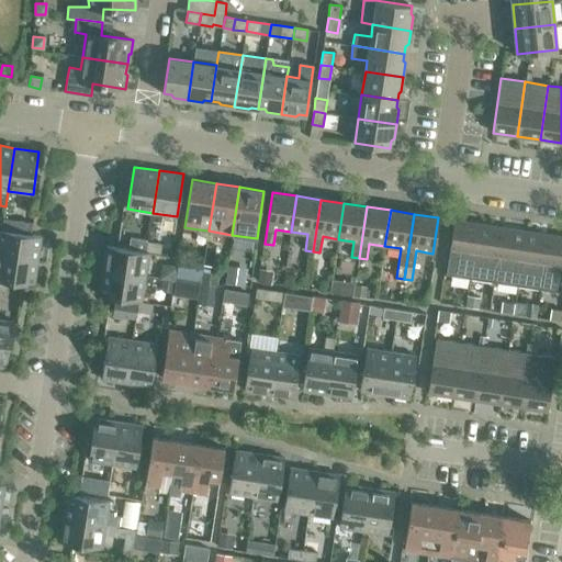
[(2,229),(13,231),(15,220),(4,217),(2,229)]
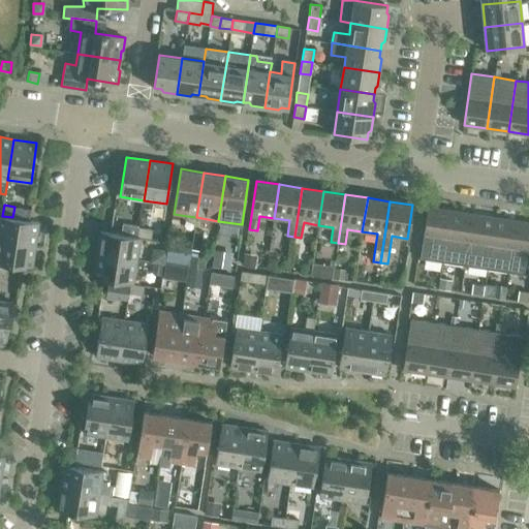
[(442,262),(450,211),(428,207),(419,258),(442,262)]
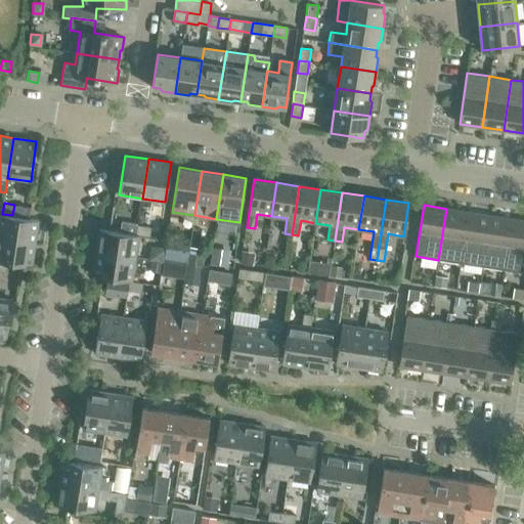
[(438,260),(461,263),(468,212),(446,209),(438,260)]
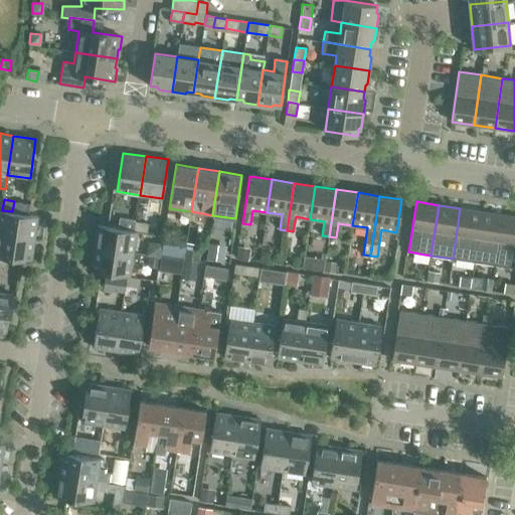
[(456,274),(458,260),(474,262),(482,211),(460,208),(453,259),(451,273),(456,274)]
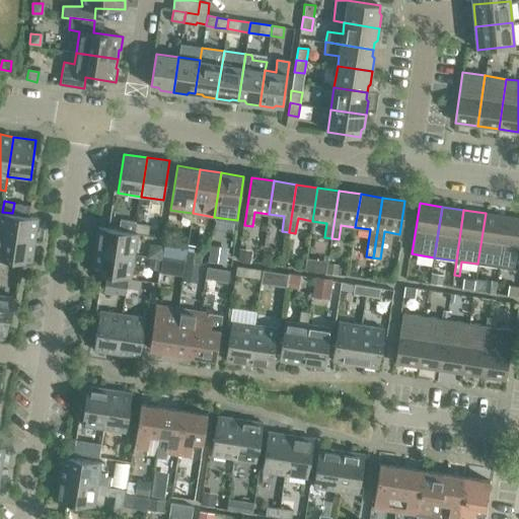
[(0,211),(0,234),(34,240),(39,218),(0,211)]
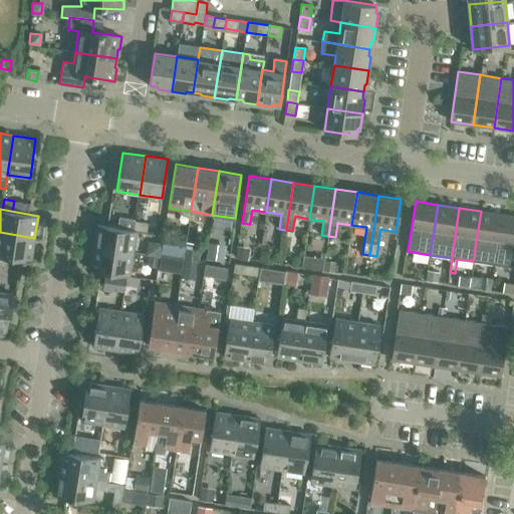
[(494,264),(502,215),(481,211),(473,261),(494,264)]
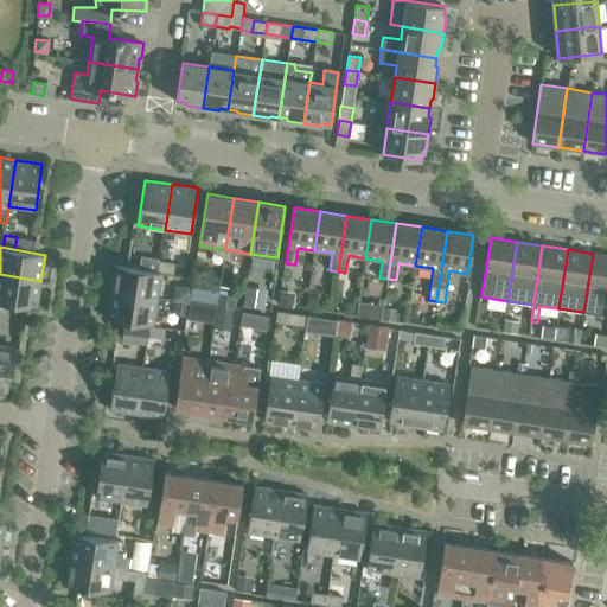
[(606,255),(593,254),(583,312),(606,315),(606,255)]
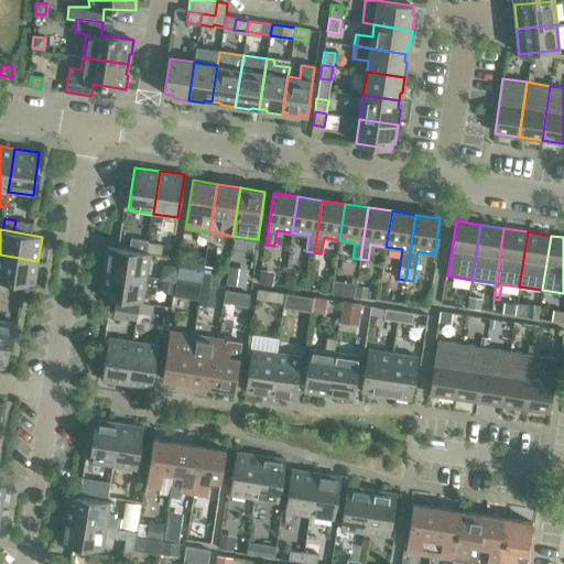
[(129,250),(147,252),(149,242),(149,239),(131,237),(129,250)]
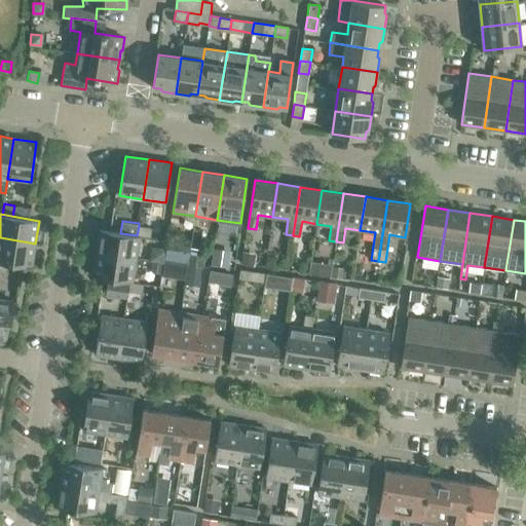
[(152,228),(139,226),(137,235),(140,236),(150,237),(152,228)]
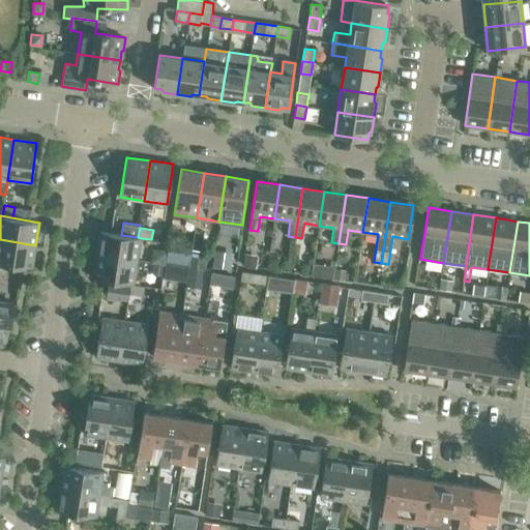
[(139,251),(141,238),(138,237),(121,235),(100,232),(97,255),(137,261),(143,262),(145,252),(139,251)]
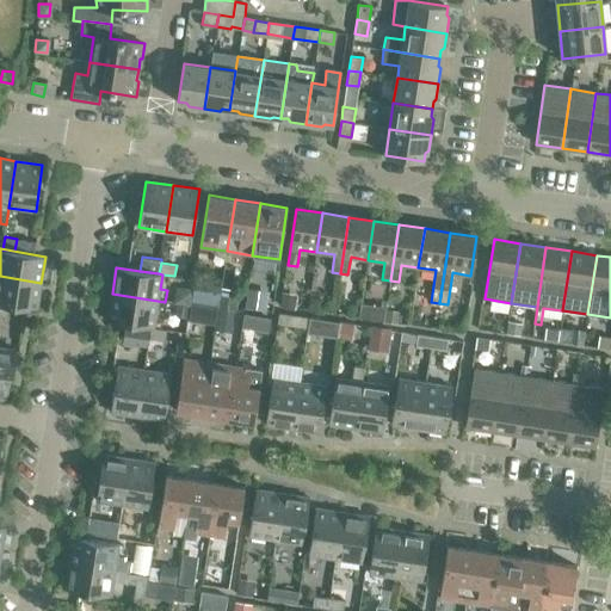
[(0,303),(10,306),(37,310),(41,283),(0,276),(0,303)]
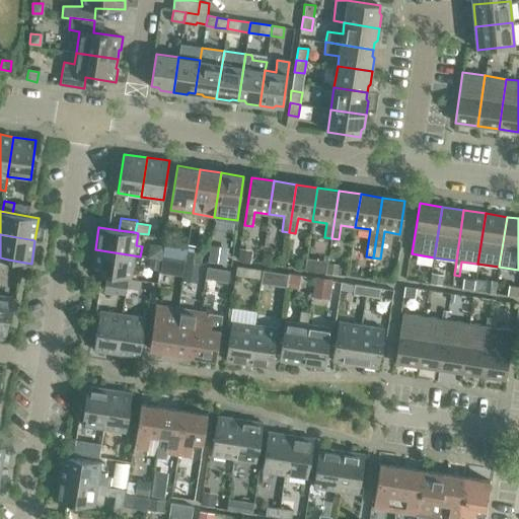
[(172,258),(183,261),(186,242),(168,239),(165,257),(172,258)]
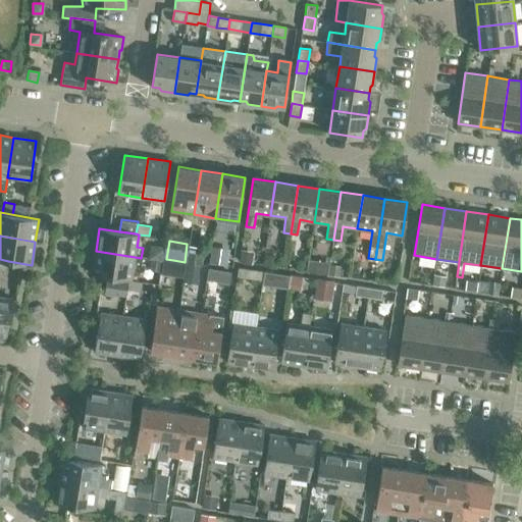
[(163,248),(152,246),(150,258),(162,260),(163,248)]
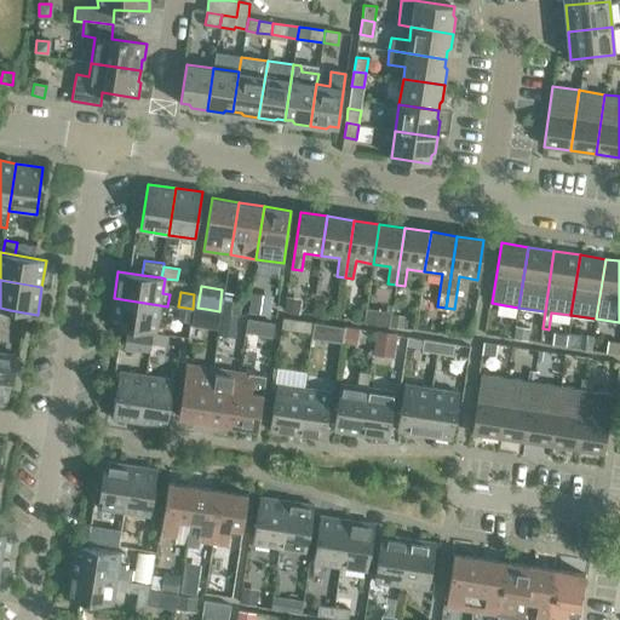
[(223,311),(237,314),(240,315),(242,296),(225,293),(223,311)]
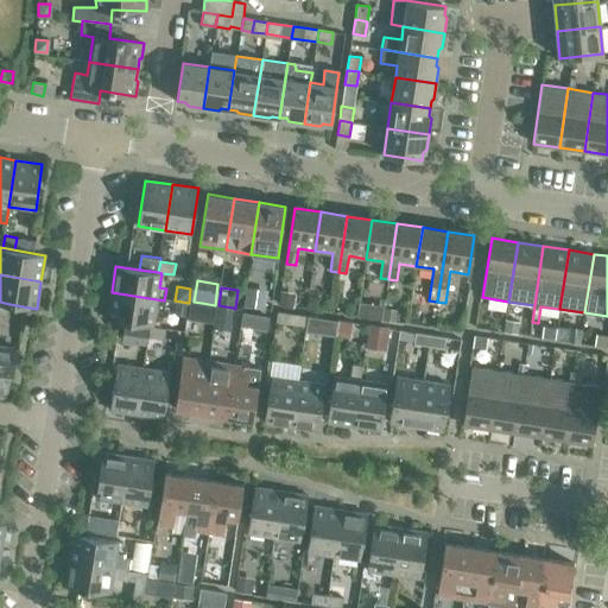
[(266,292),(247,290),(245,305),(264,309),(266,292)]
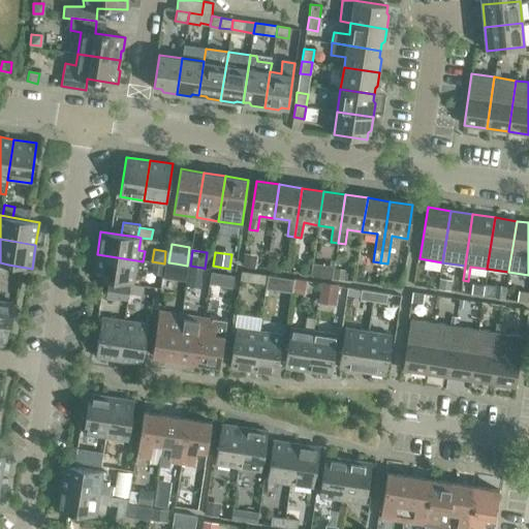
[(133,284),(136,260),(97,254),(93,278),(109,280),(130,283),(133,284)]
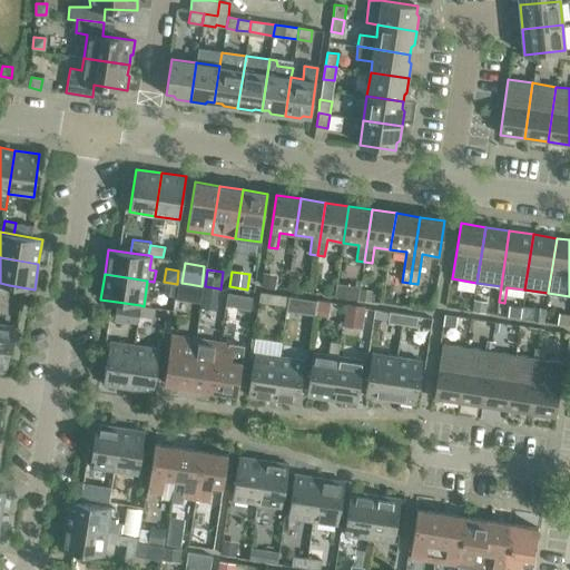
[(262,285),(276,287),(277,276),(263,274),(262,285)]
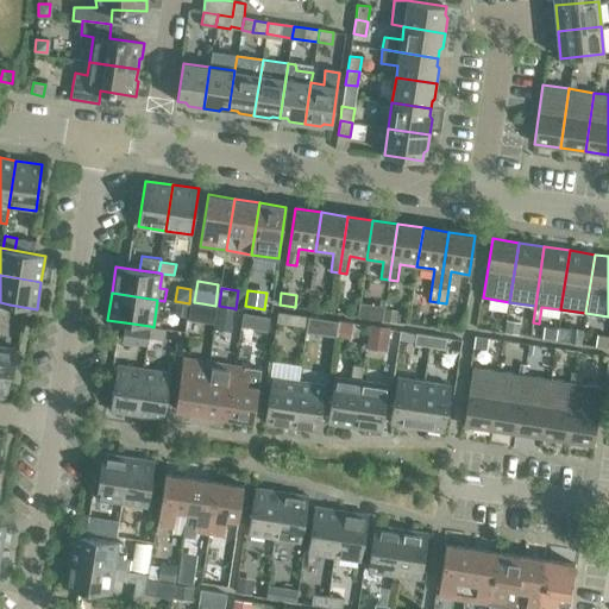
[(0,315),(7,316),(10,305),(0,302),(0,315)]
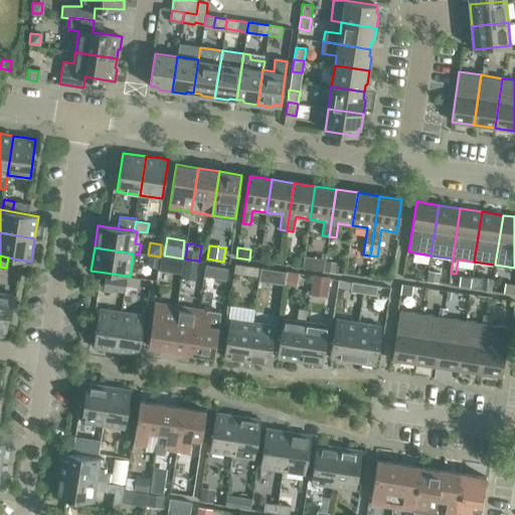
[(162,255),(159,270),(169,271),(171,256),(164,255),(162,255)]
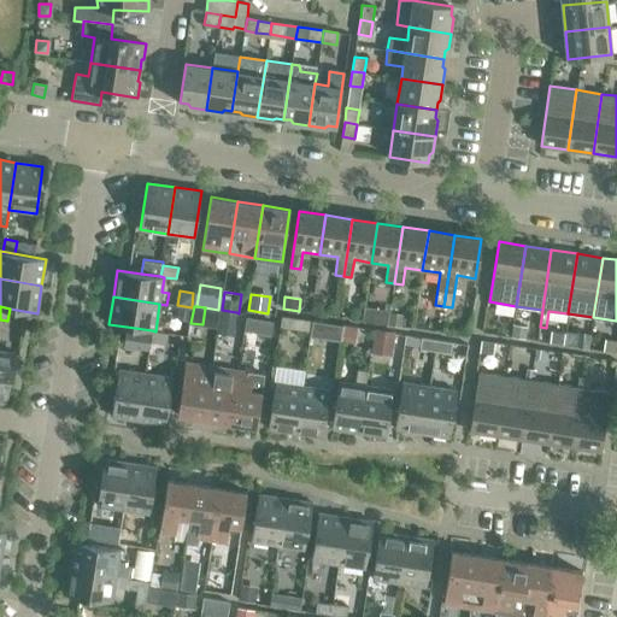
[(388,324),(391,310),(366,306),(364,321),(388,324)]
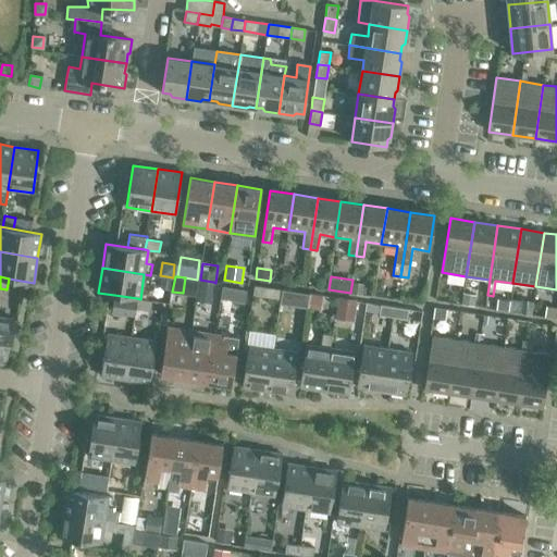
[(162,277),(161,287),(171,289),(173,280),(162,277)]
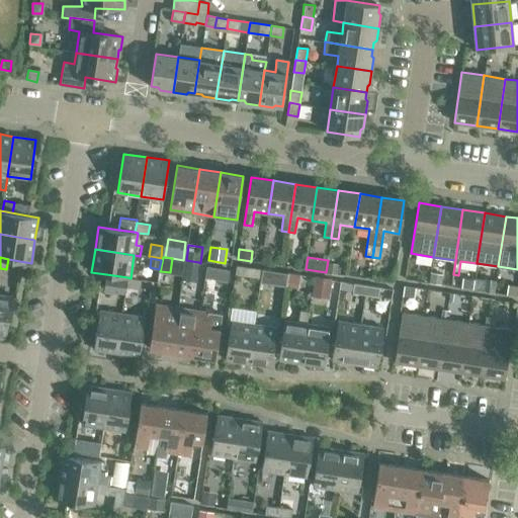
[(196,279),(198,262),(186,260),(184,277),(196,279)]
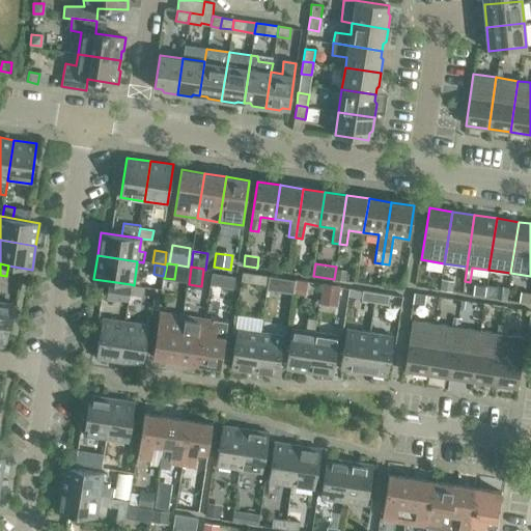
[(337,269),(335,279),(345,281),(347,271),(337,269)]
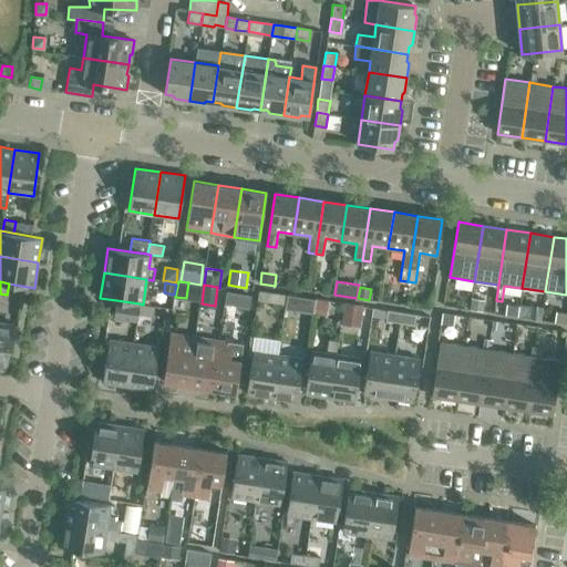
[(249,308),(251,297),(226,292),(224,303),(249,308)]
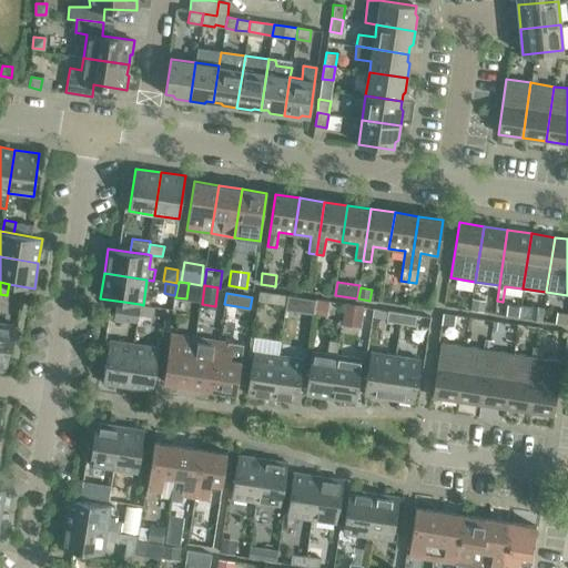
[(286,305),(287,295),(273,293),(272,303),(286,305)]
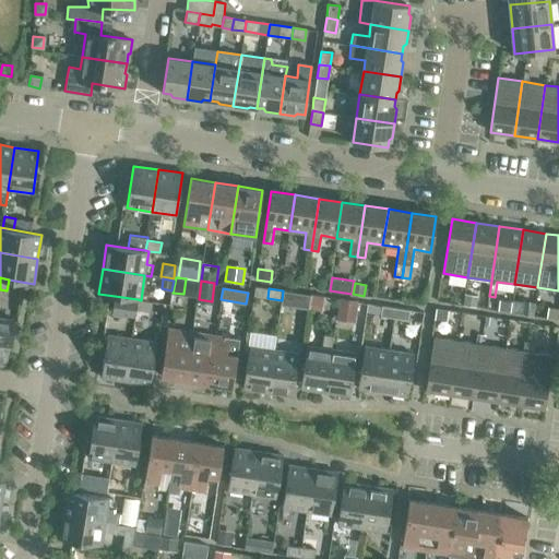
[(282,300),(281,305),(309,309),(310,307),(311,296),(297,294),(283,290),(282,300)]
